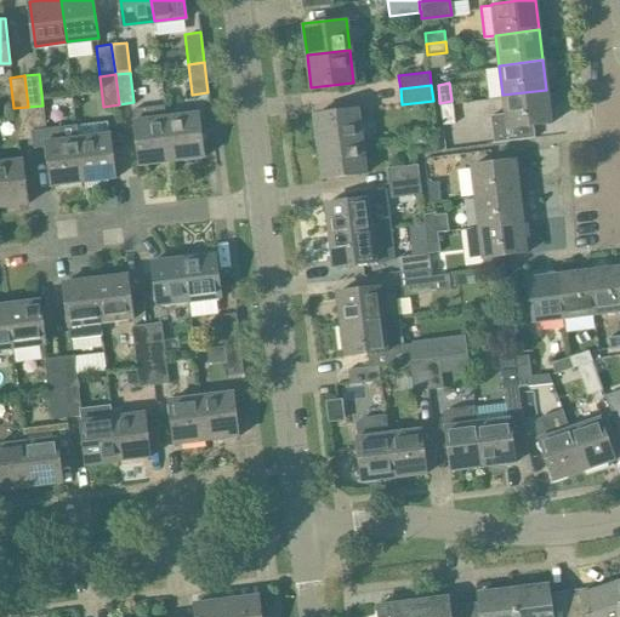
[(546,90),(502,95),(505,113),(490,114),(494,141),(535,136),(533,124),(550,121),(546,90)]
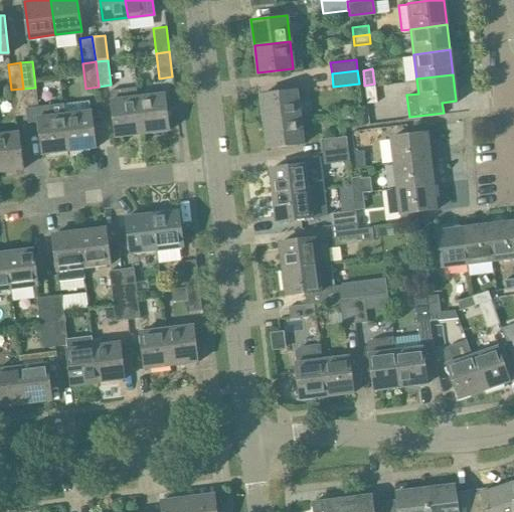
[(374,83),(364,86),(366,103),(376,101),(374,83)]
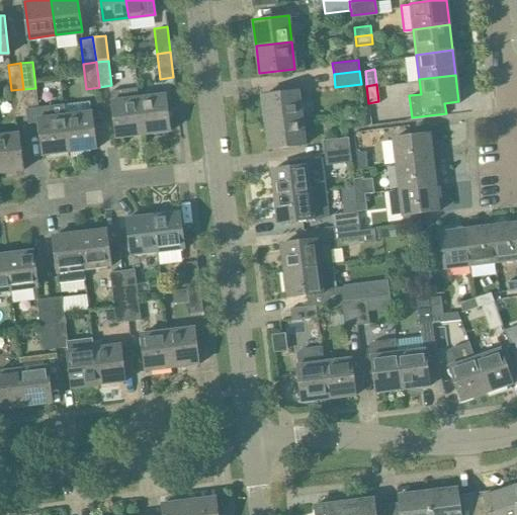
[(137,86),(111,89),(117,136),(144,133),(139,95),(138,96),(137,86)]
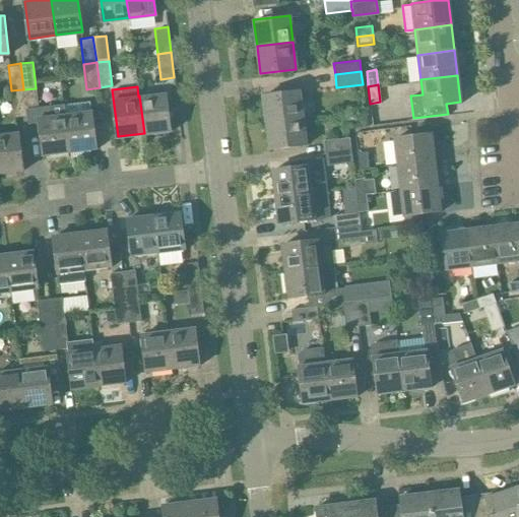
[(36,88),(23,89),(26,115),(27,115),(39,114),(36,88)]
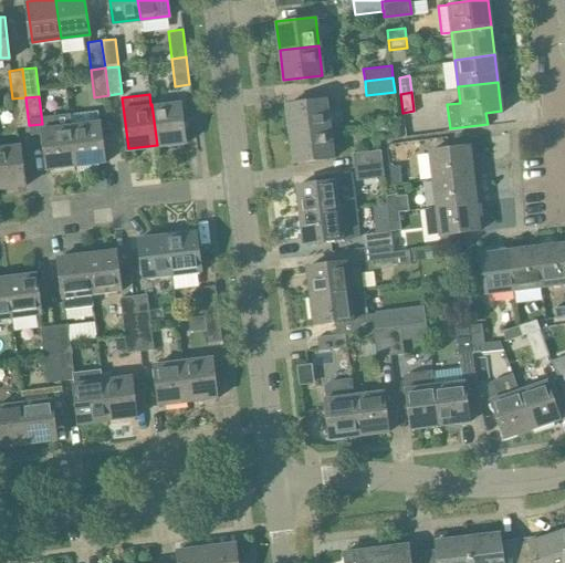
[(29,125),(25,97),(12,98),(16,127),(29,125)]
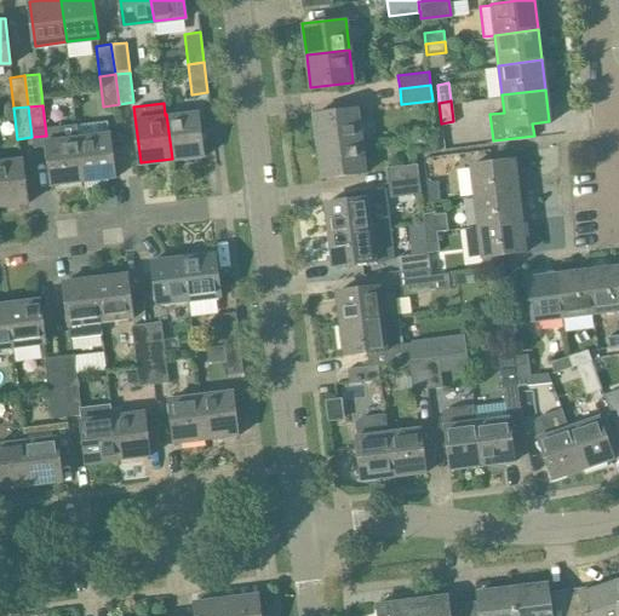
[(316,144),(360,139),(356,108),(313,113),(316,144)]
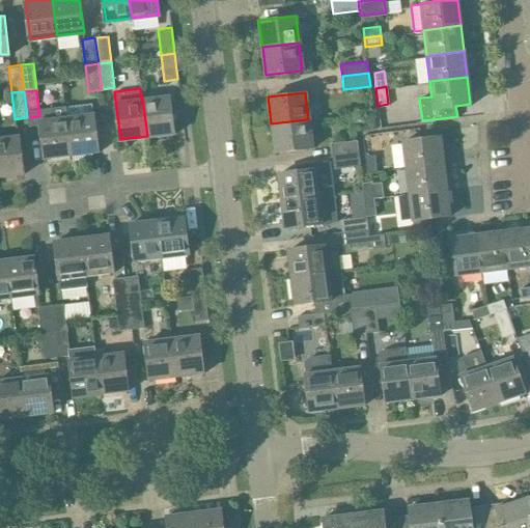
[(169,94),(142,98),(147,136),(174,133),(169,94)]
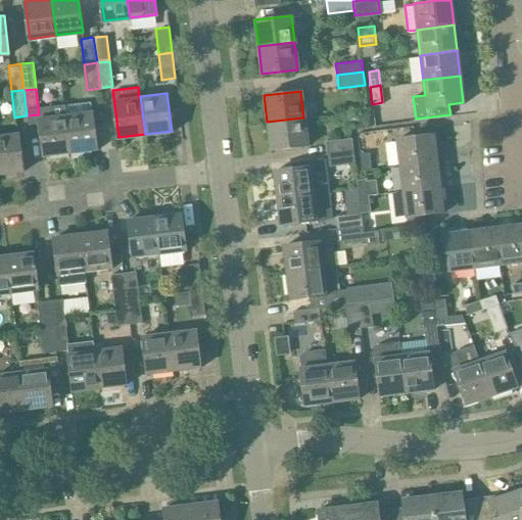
[(66,113),(72,151),(98,148),(93,110),(91,110),(90,100),(64,103),(65,113),(66,113)]
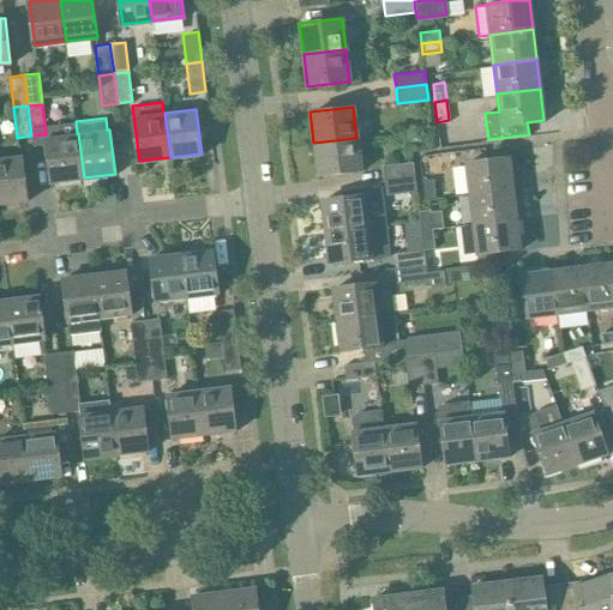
[(46,134),(32,136),(34,145),(48,143),(53,181),(84,177),(78,133),(77,133),(60,136),(58,124),(44,125),(46,134)]
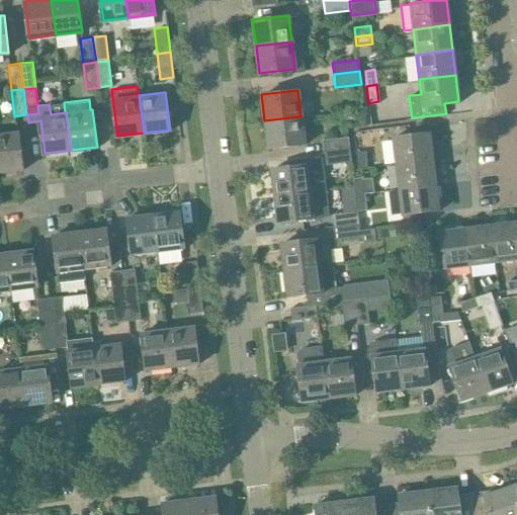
[(300,116),(264,120),(268,147),(305,143),(300,116)]
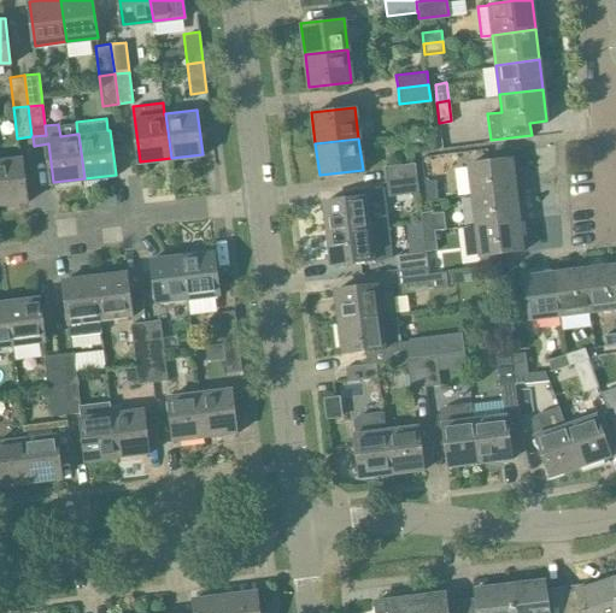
[(23,157),(0,158),(0,204),(28,200),(23,157)]
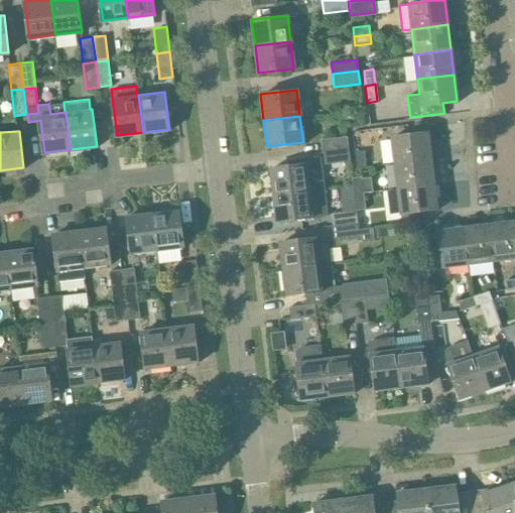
[(393,162),(429,157),(426,131),(390,136),(393,162)]
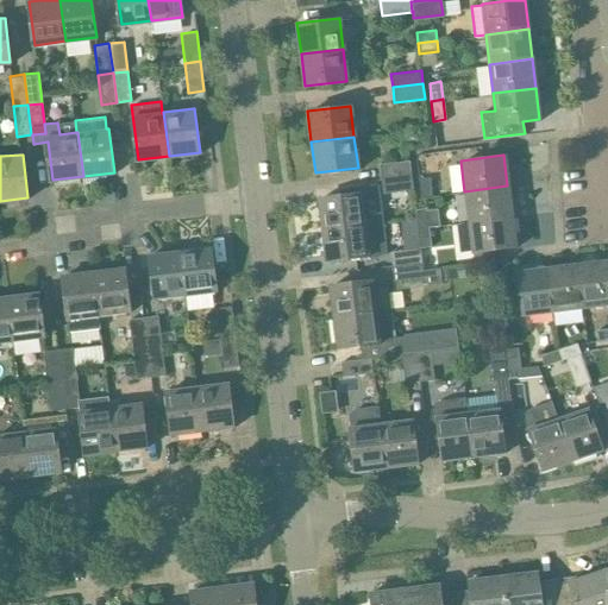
[(381,178),(411,175),(409,159),(380,163),(381,178)]
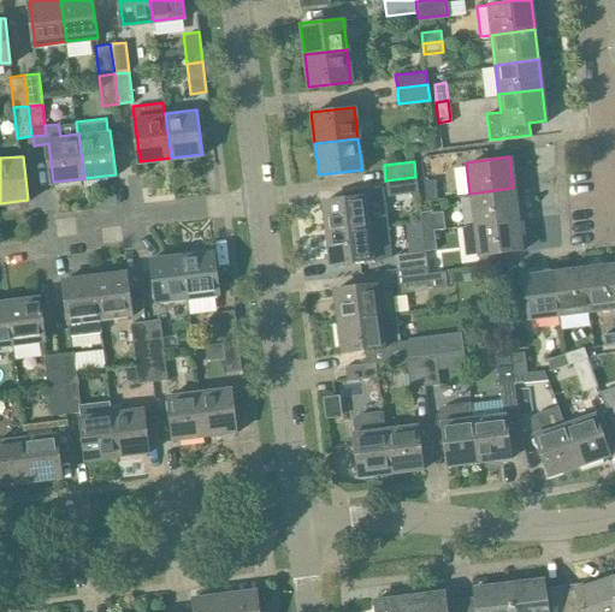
[(415,177),(385,180),(388,194),(418,190),(415,177)]
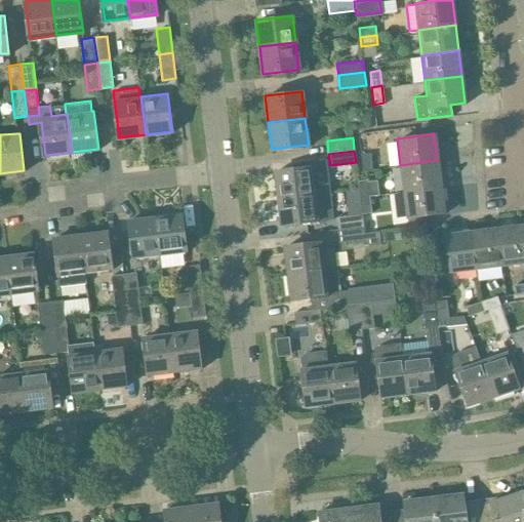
[(372,167),(370,152),(361,153),(362,169),(372,167)]
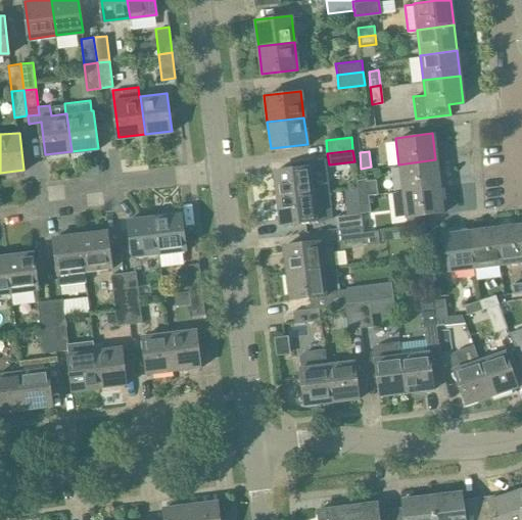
[(273,170),(277,196),(329,190),(324,156),(297,160),(298,167),(273,170)]
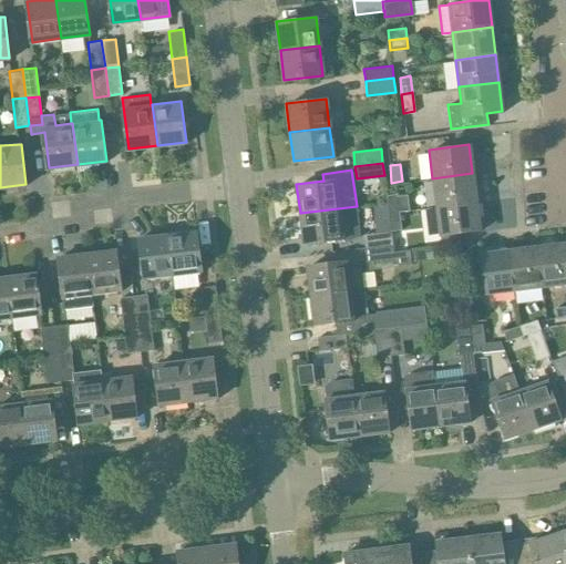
[(475,200),(472,173),(432,178),(435,205),(475,200)]
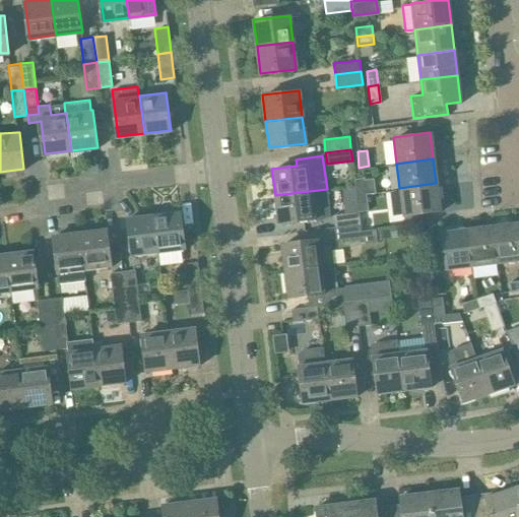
[(354,178),(355,187),(357,193),(366,192),(364,177),(354,178)]
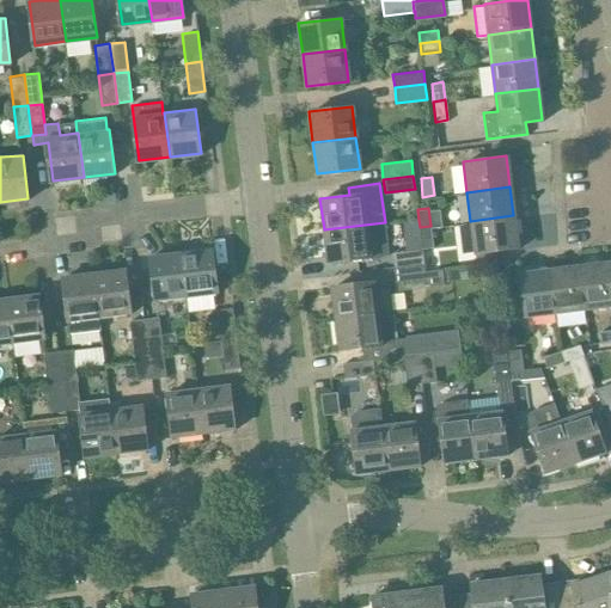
[(517,247),(513,215),(470,221),(475,252),(517,247)]
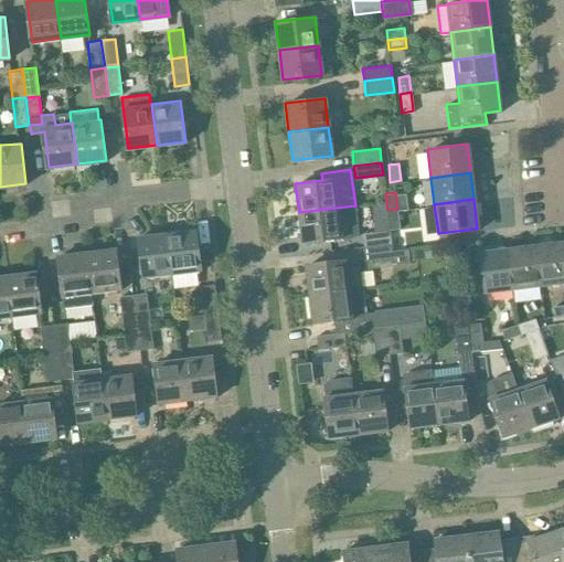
[(390,229),(387,210),(386,203),(379,204),(382,230),(361,233),(363,246),(391,242),(390,229)]
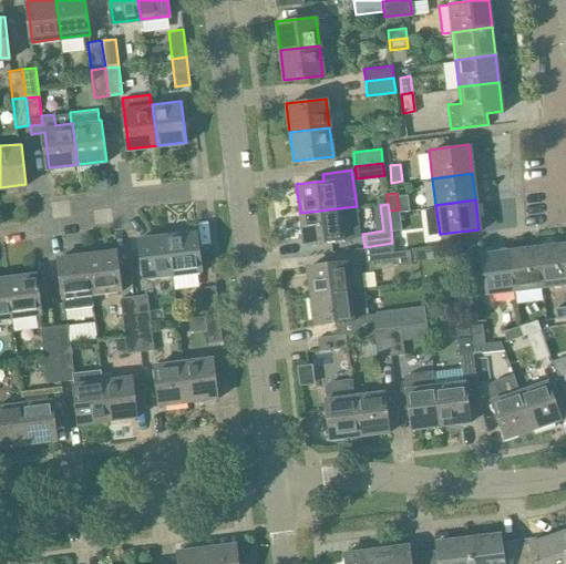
[(357,206),(300,213),(304,243),(343,237),(343,242),(360,236),(357,206)]
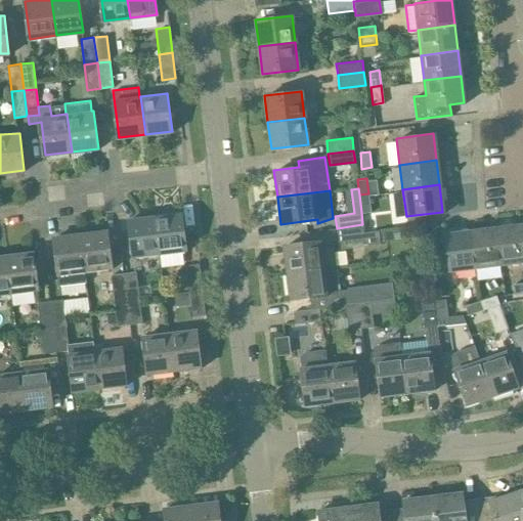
[(368,193),(359,194),(361,212),(371,210),(368,193)]
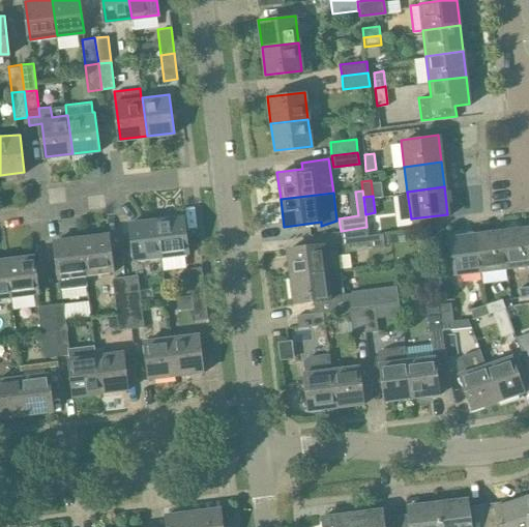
[(184,214),(157,217),(162,256),(188,253),(184,214)]
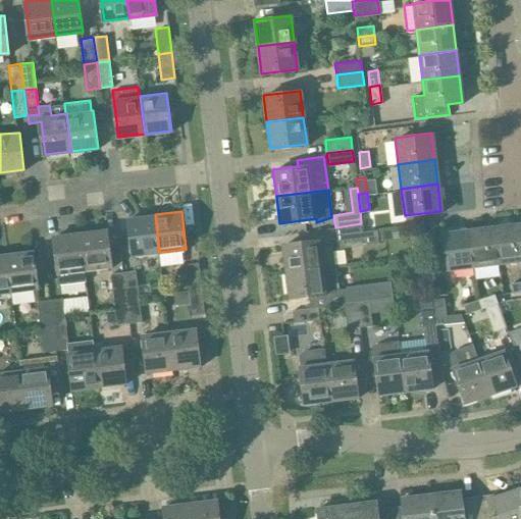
[(159,252),(155,214),(128,218),(133,255),(159,252)]
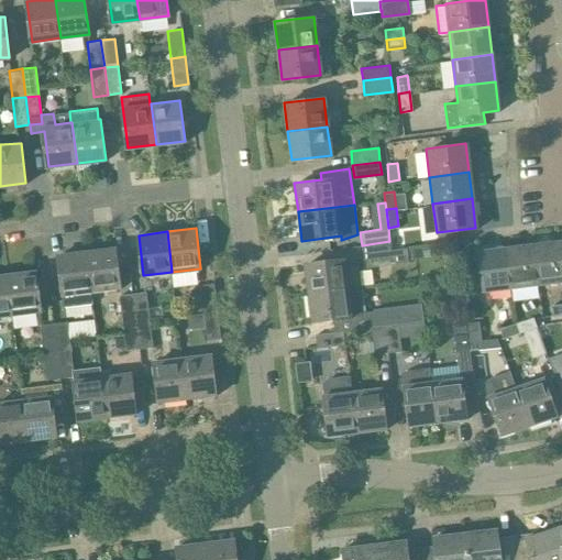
[(469,239),(458,241),(459,256),(471,254),(469,239)]
